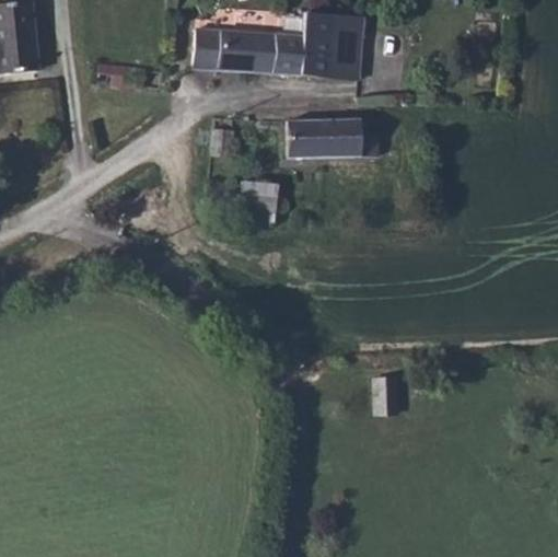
[(0,71),(39,68),(32,0),(0,3),(0,71)]
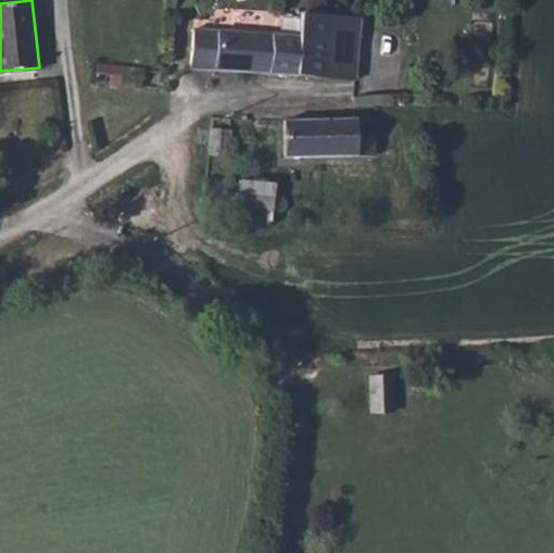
[(300,34),(194,26),(192,66),(357,78),(362,15),(302,11),(300,34)]
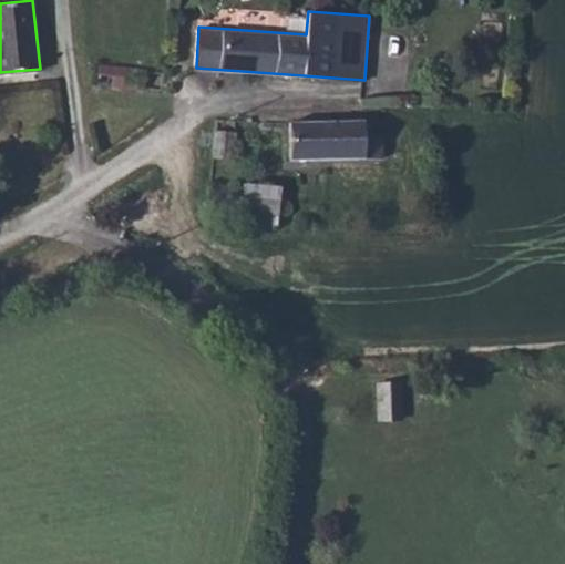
[(149,69),(102,63),(100,81),(146,86),(149,69)]
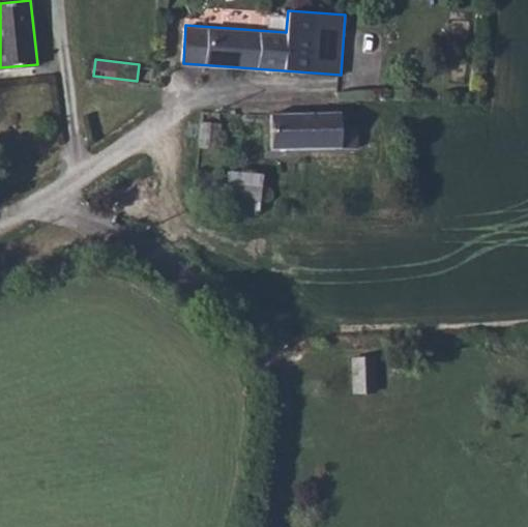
[(341,111),(272,113),(272,148),(358,146),(357,125),(348,124),(349,118),(341,117),(341,111)]
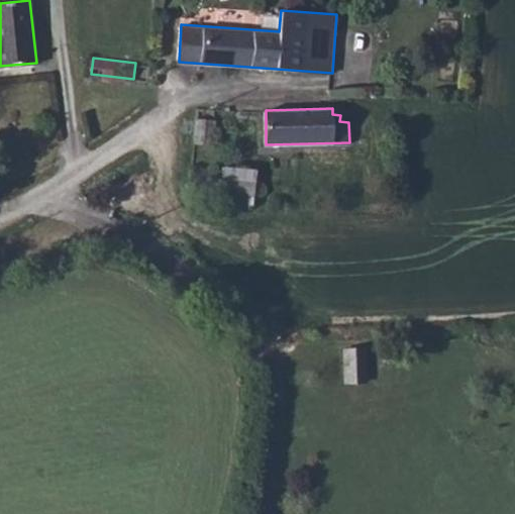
[(216,119),(198,117),(196,142),(215,143),(216,119)]
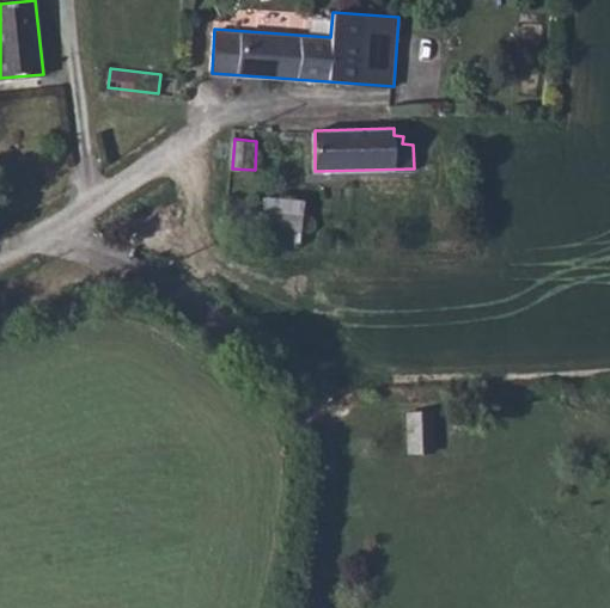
[(229,196),(226,232),(262,234),(262,240),(302,243),(302,229),(307,231),(313,229),(317,226),(317,219),(315,214),(310,213),(304,212),(304,200),(264,200),(266,196),(229,196)]
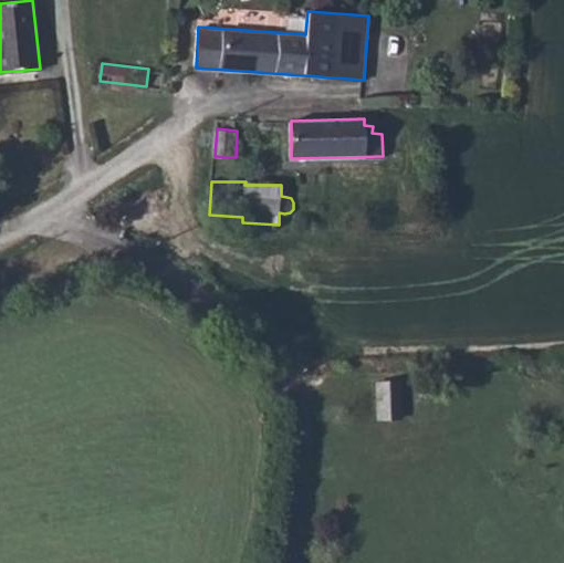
[(376,376),(376,416),(401,416),(403,377),(376,376)]
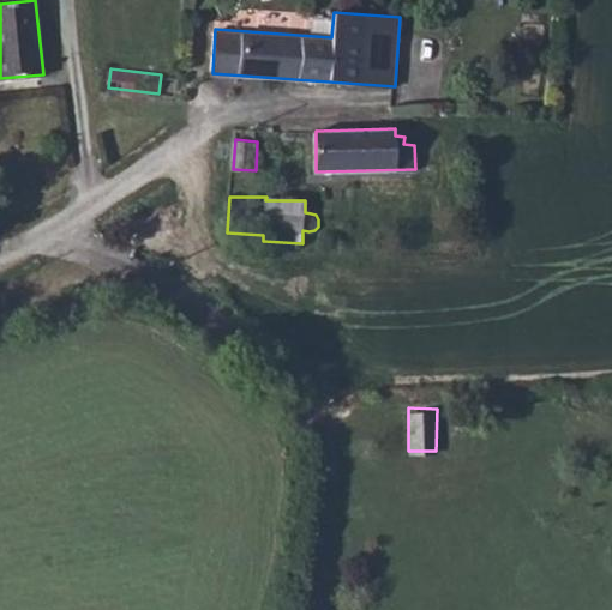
All buildings are outlined.
